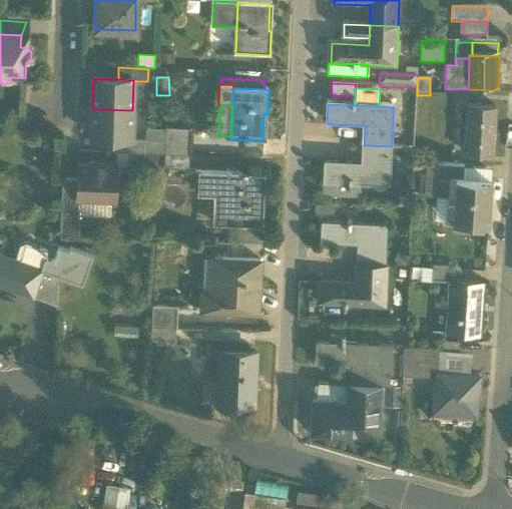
[(469,108),(467,132),(495,133),(497,111),(469,108)]
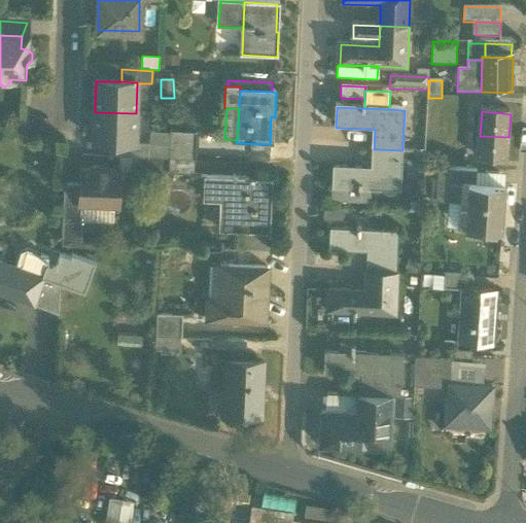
[(135,143),(136,113),(95,112),(94,142),(117,143),(135,144),(135,143)]
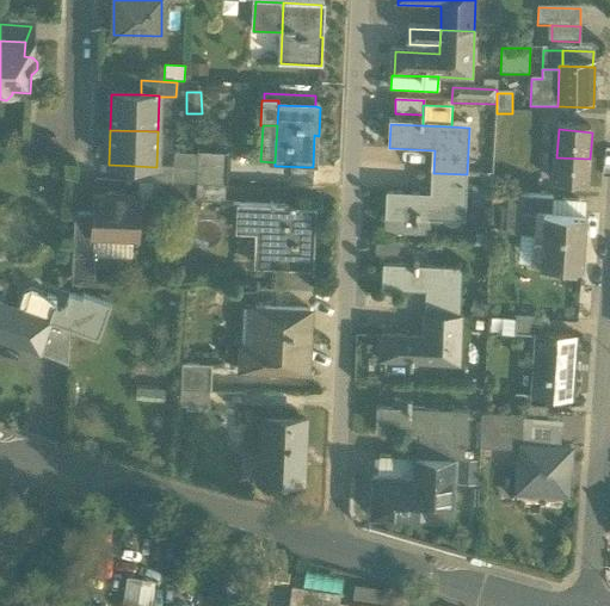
[(173,184),(196,185),(197,154),(174,154),(173,184)]
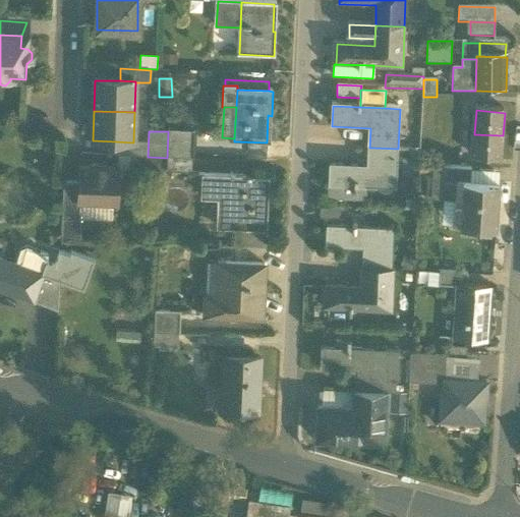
[(172,133),(171,144),(171,158),(170,174),(194,176),(194,159),(195,145),(195,134),(172,133)]
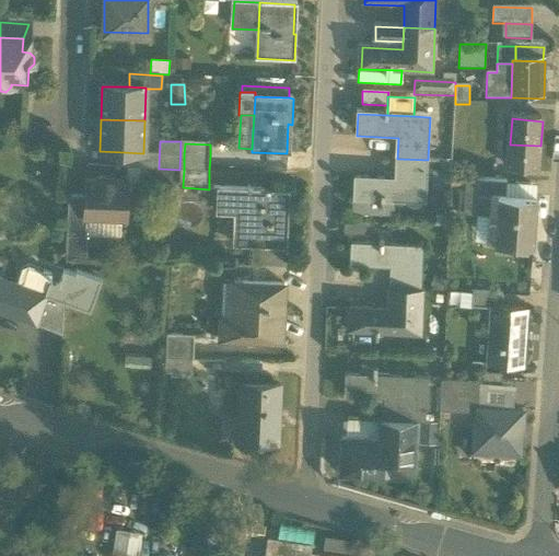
[(538,172),(540,146),(510,145),(508,169),(538,172)]
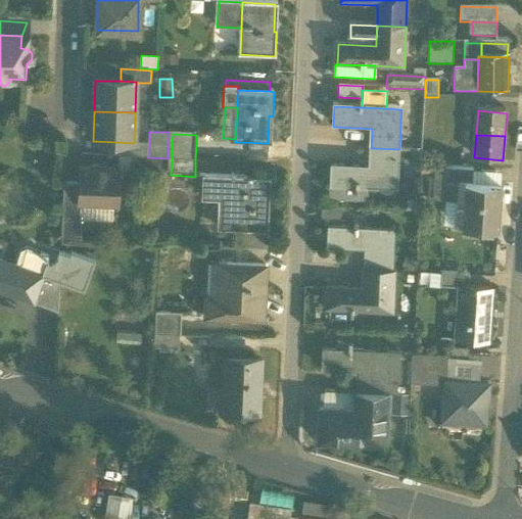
[(116,155),(147,156),(147,142),(134,142),(134,143),(116,142),(116,155)]
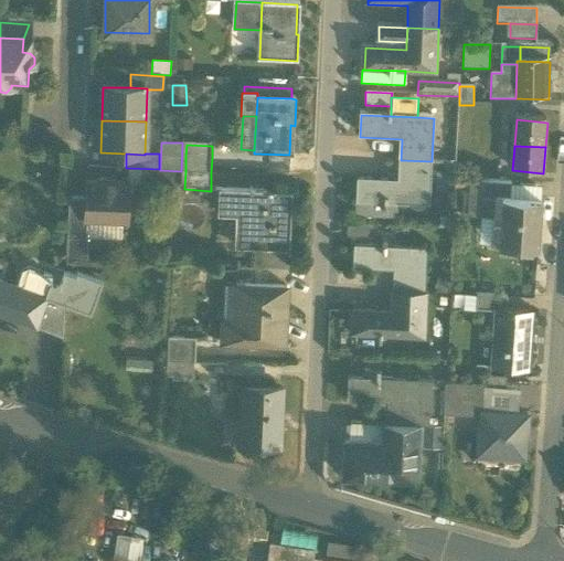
[(358,180),(357,202),(380,203),(397,204),(429,205),(432,161),(401,160),(400,182),(358,180)]
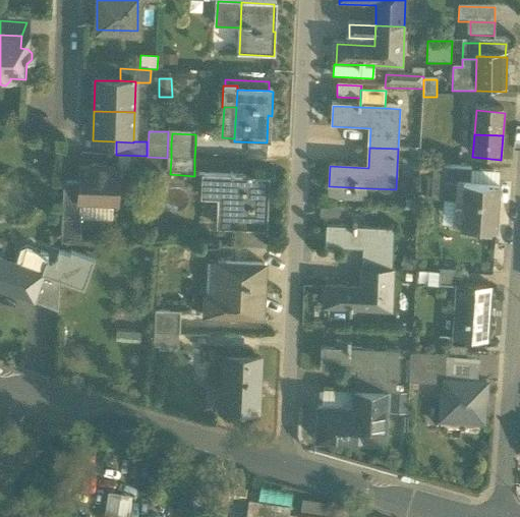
[(117,170),(138,170),(138,157),(116,156),(115,170),(117,170)]
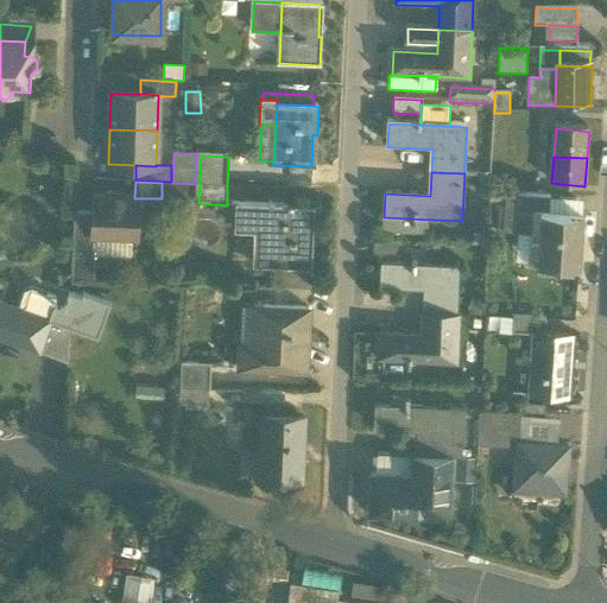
[(195,184),(172,183),(162,183),(162,198),(194,200),(195,184)]
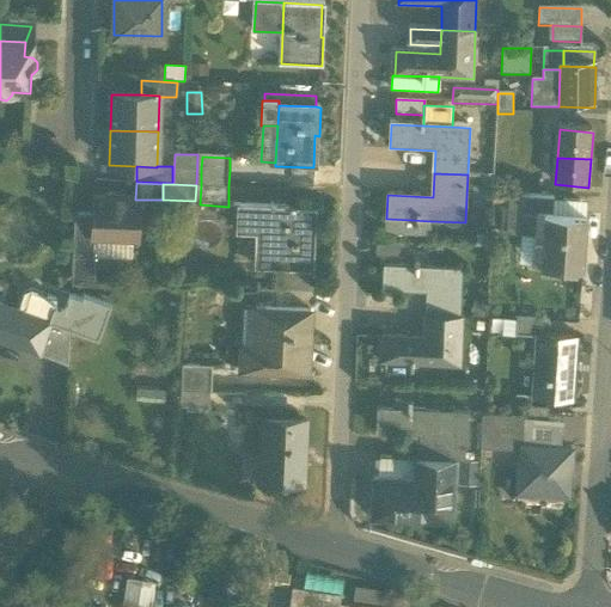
[(132,240),(136,240),(138,200),(135,200),(124,198),(124,196),(108,196),(108,198),(93,197),(93,216),(92,239),(93,239),(132,240)]
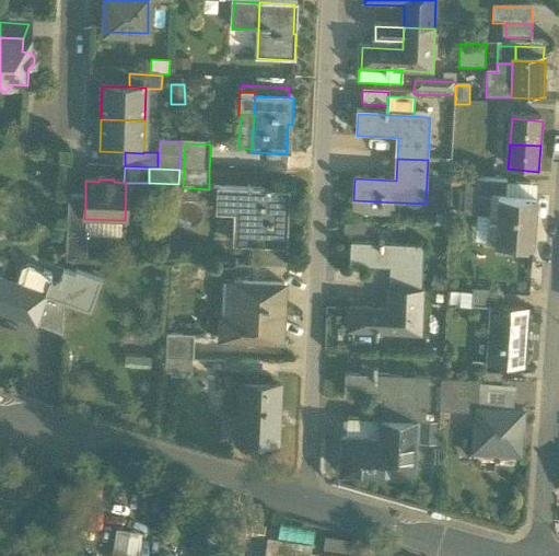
[(465,216),(476,217),(477,197),(476,197),(477,181),(467,180),(465,216)]
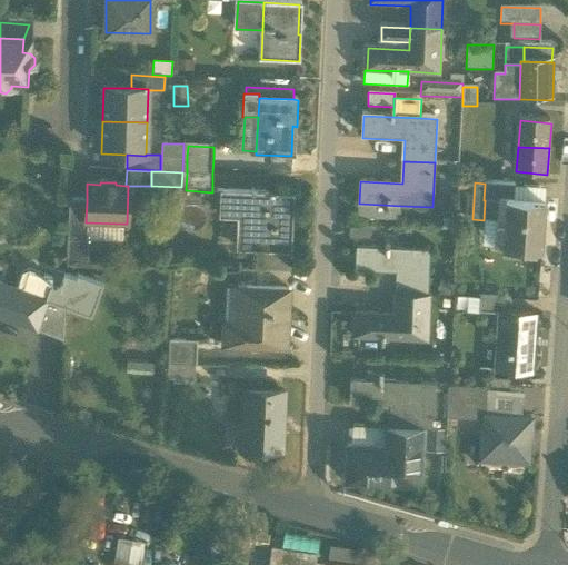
[(485,200),(498,201),(498,199),(514,200),(515,186),(485,184),(484,200),(485,200)]
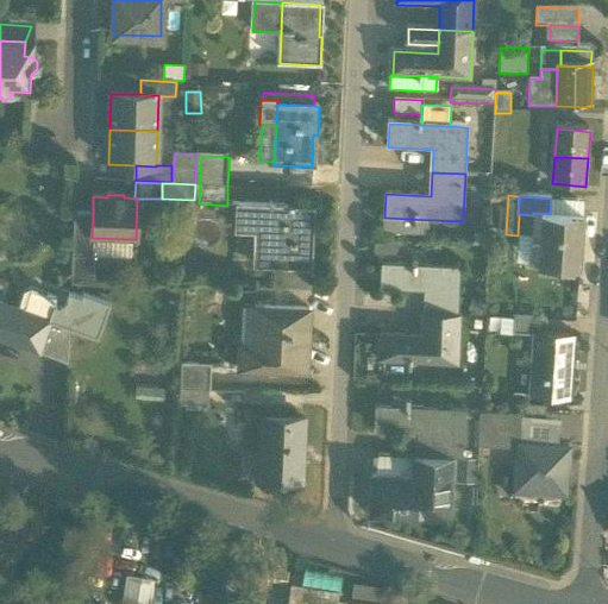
[(584,201),(551,199),(550,214),(583,216),(584,201)]
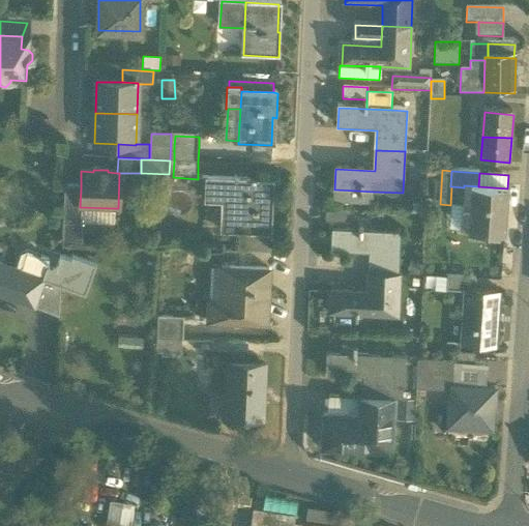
[(208,203),(223,203),(236,204),(237,181),(208,180),(208,203)]
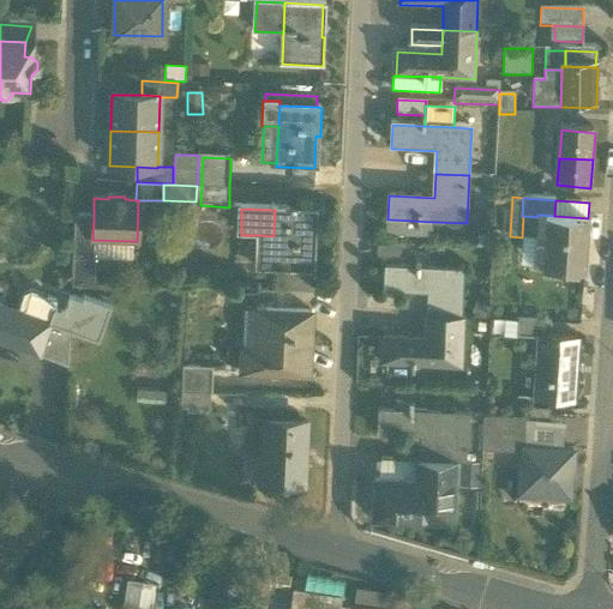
[(313,211),(275,210),(274,236),(274,254),(274,272),(284,272),(314,273),(316,245),(312,243),(313,211)]
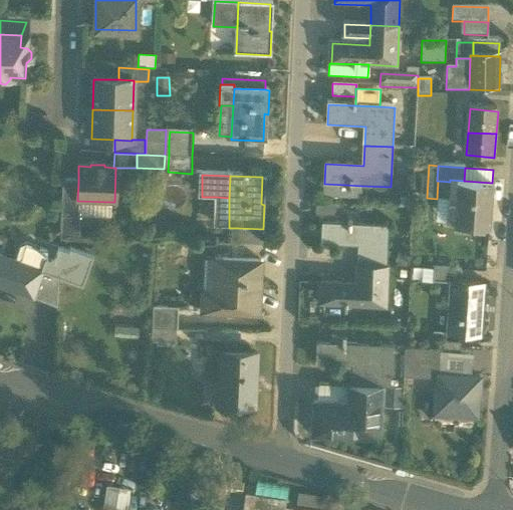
[(453,225),(489,227),(492,183),(464,181),(450,180),(450,182),(449,199),(455,200),(453,225)]
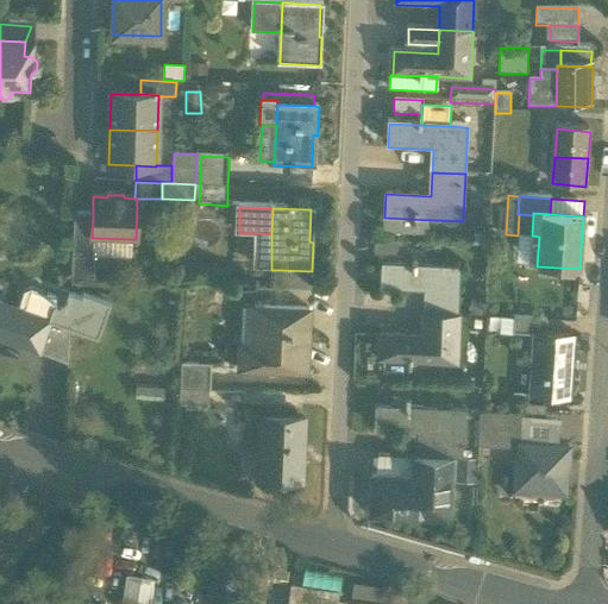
[(73,257),(93,257),(93,238),(92,238),(93,215),(74,214),(73,257)]
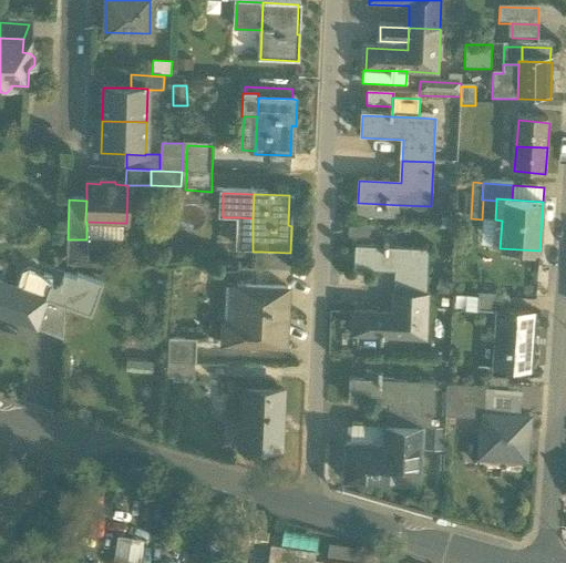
[(496,201),(483,200),(482,219),(495,219),(496,201)]
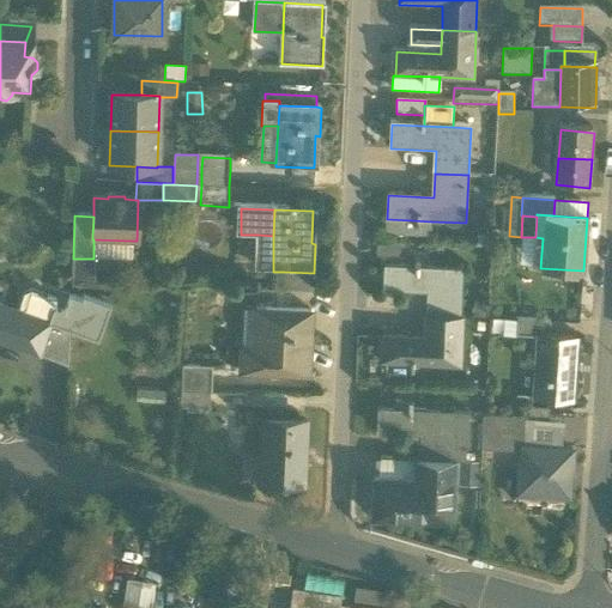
[(412,238),(412,220),(387,219),(387,237),(412,238)]
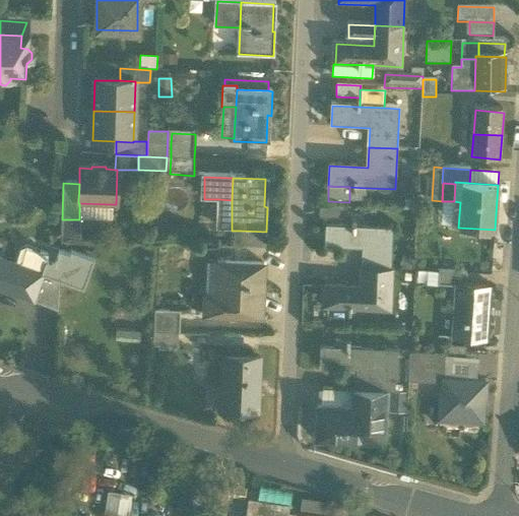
[(349,187),(349,202),(365,203),(366,188),(349,187)]
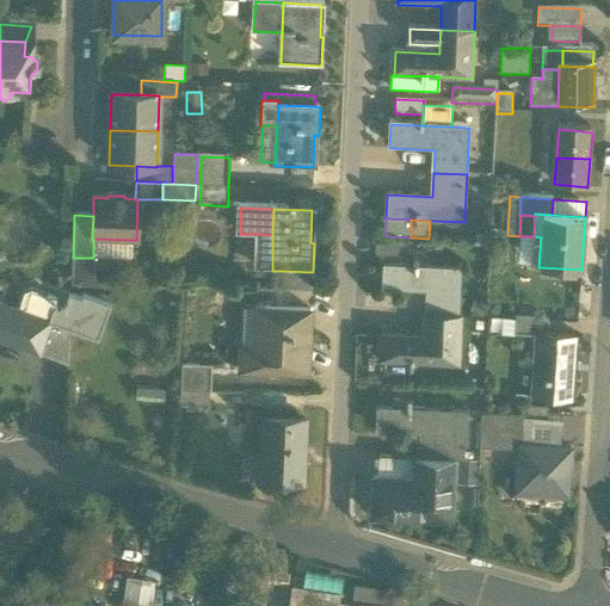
[(272,253),(272,235),(257,234),(257,252),(272,253)]
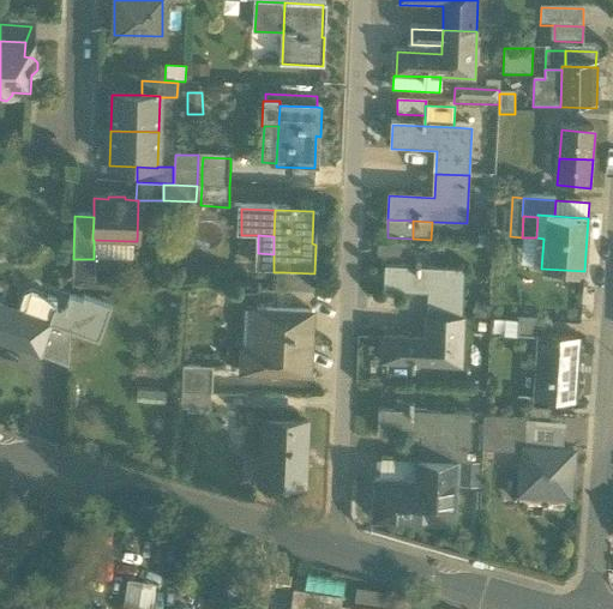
[(520,266),(534,267),(536,237),(522,237),(520,266)]
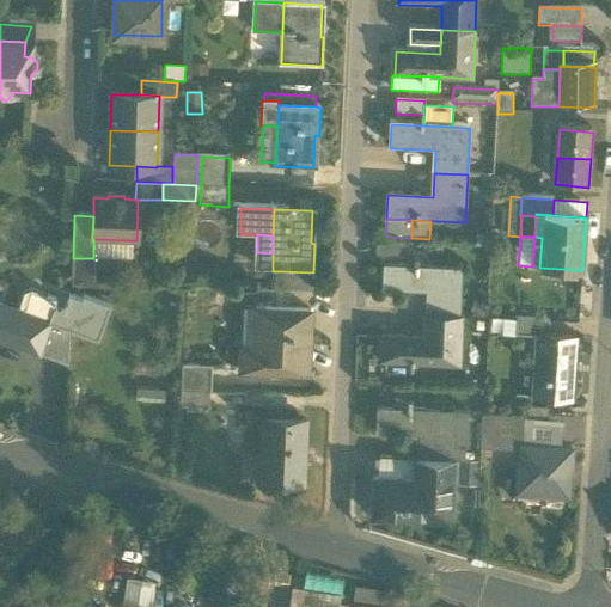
[(93,258),(96,258),(132,259),(132,240),(93,239),(93,258)]
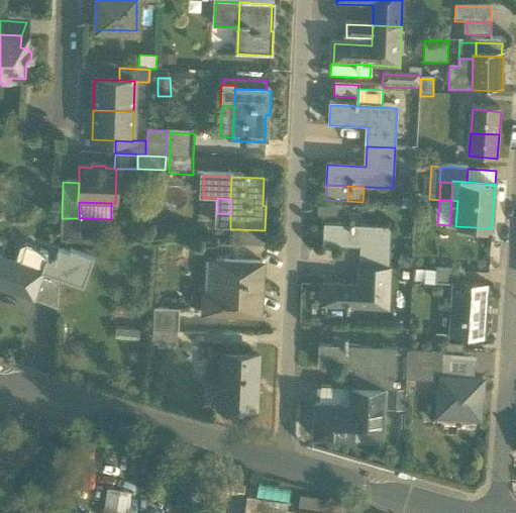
[(318,217),(342,218),(343,206),(319,205),(318,217)]
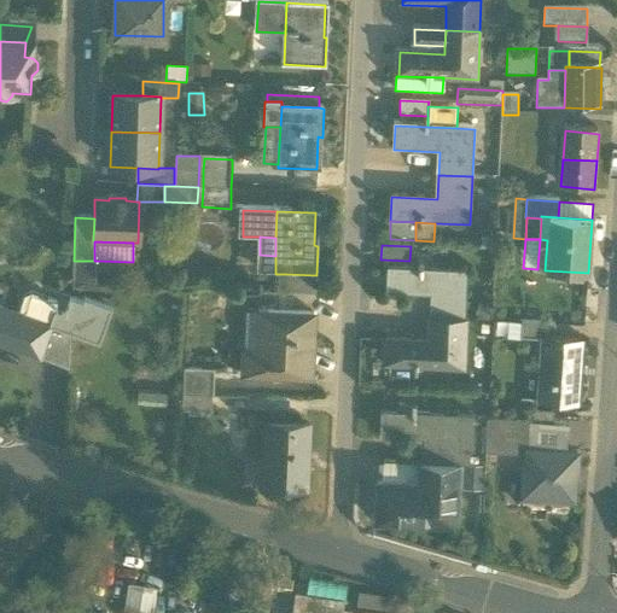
[(275,274),(275,256),(260,255),(258,273),(275,274)]
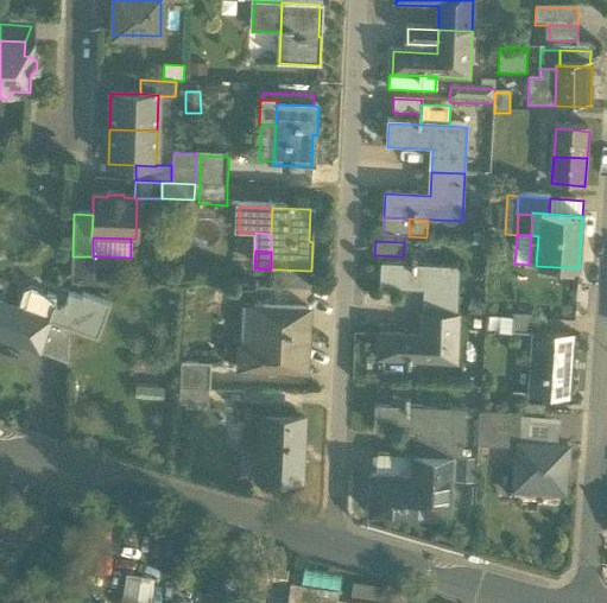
[(93,256),(73,256),(71,278),(94,278),(95,256),(93,256)]
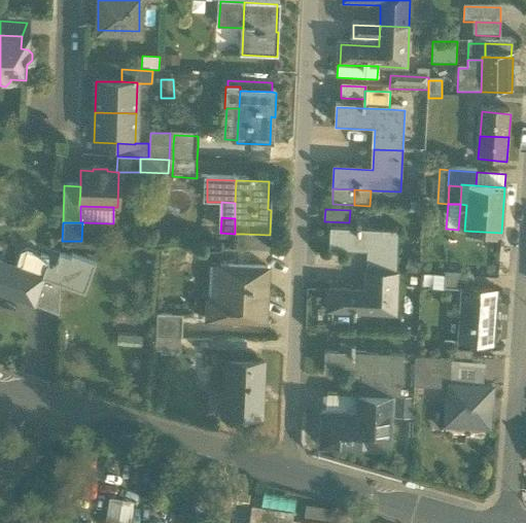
[(369,252),(367,272),(395,273),(397,232),(331,229),(330,250),(369,252)]
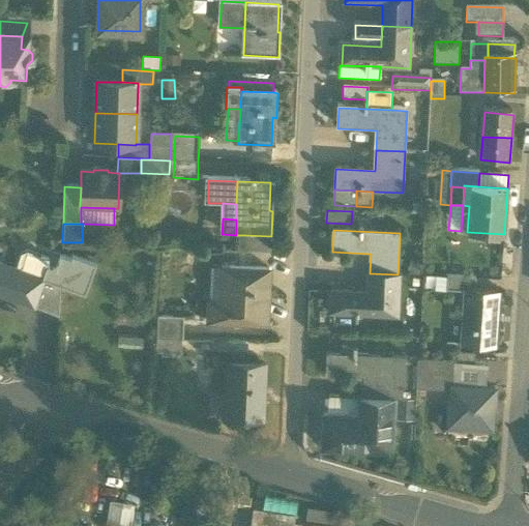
[(271,255),(271,236),(245,235),(245,254),(266,255),(271,255)]
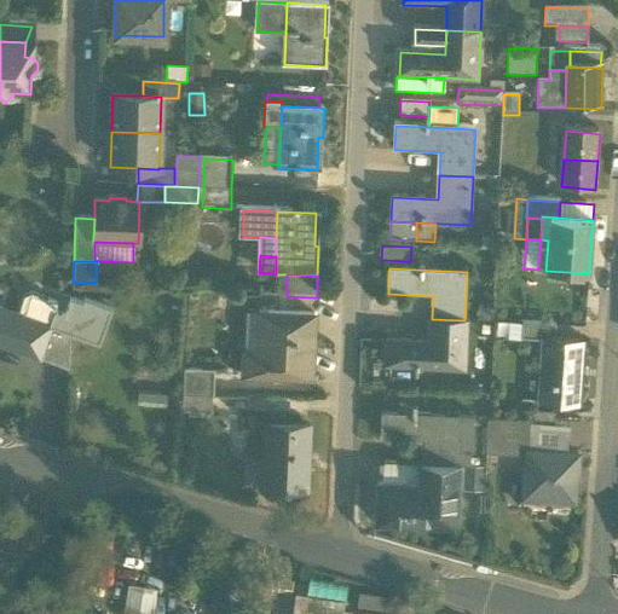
[(26,297),(18,317),(23,318),(12,348),(35,355),(38,357),(48,328),(53,313),(57,305),(32,295),(26,297)]
